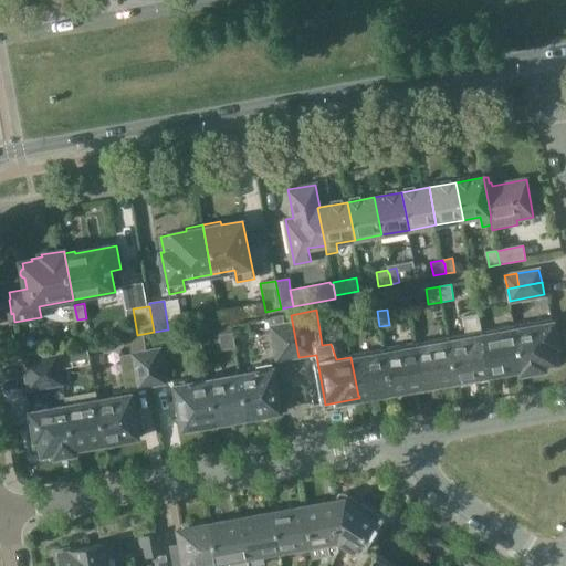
[(379,326),(377,311),(362,314),(364,329),(379,326)]
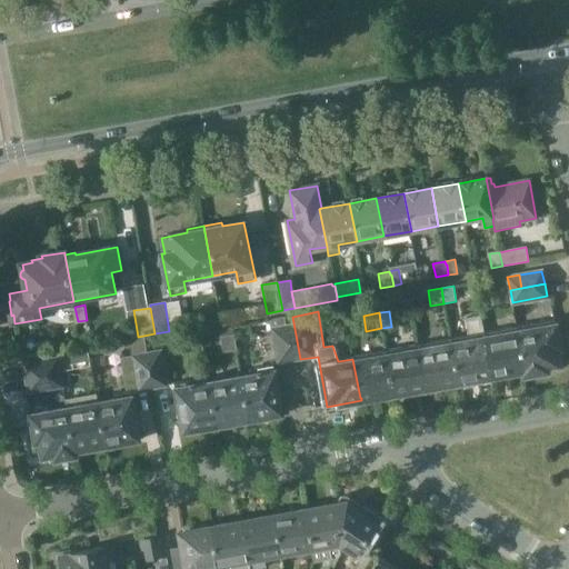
[(272,329),(287,327),(285,317),(271,319),(272,329)]
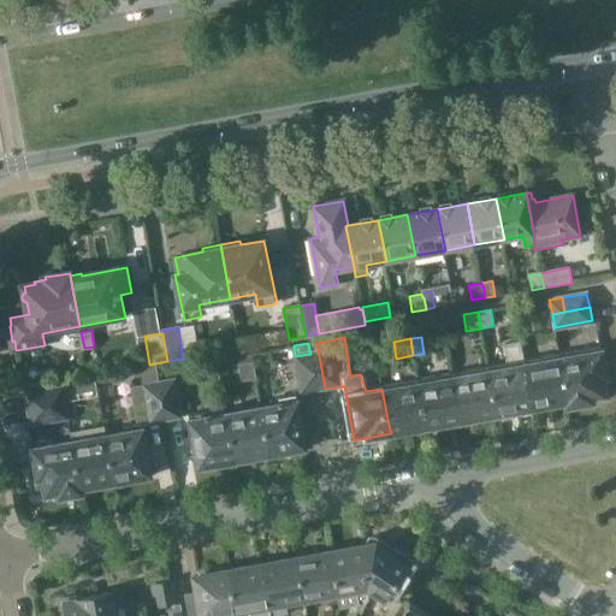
[(568,402),(567,402),(568,407),(592,403),(592,398),(605,396),(602,378),(606,378),(602,349),(560,356),(568,402)]
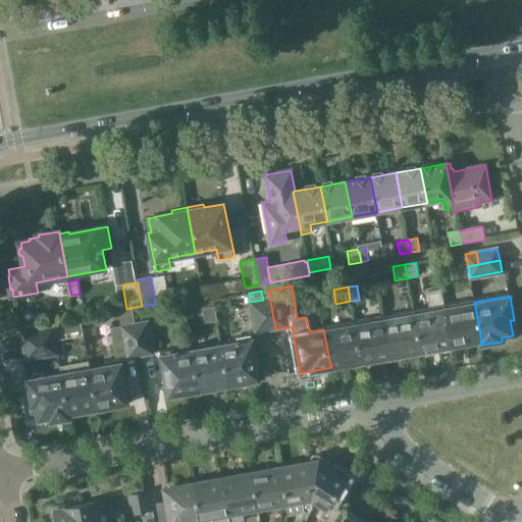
[(200,308),(203,322),(214,320),(211,300),(201,301),(202,308),(200,308)]
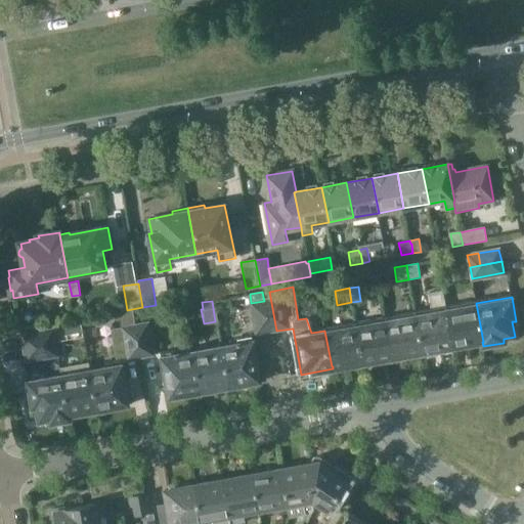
[(251,303),(256,335),(269,333),(264,301),(251,303)]
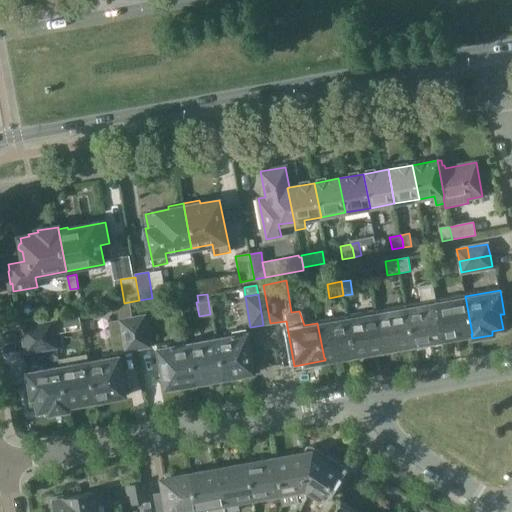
[(436,301),(442,337),(452,336),(452,338),(471,334),(472,334),(465,296),(436,301)]
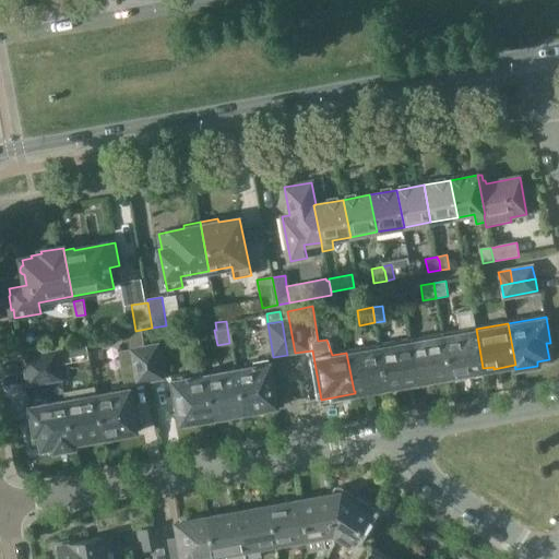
[(443,335),(451,377),(472,372),(472,370),(483,368),(476,329),(443,335)]
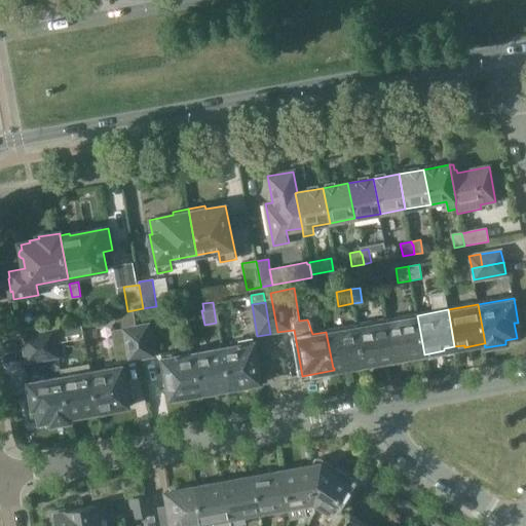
[(122,328),(133,326),(130,311),(119,313),(122,328)]
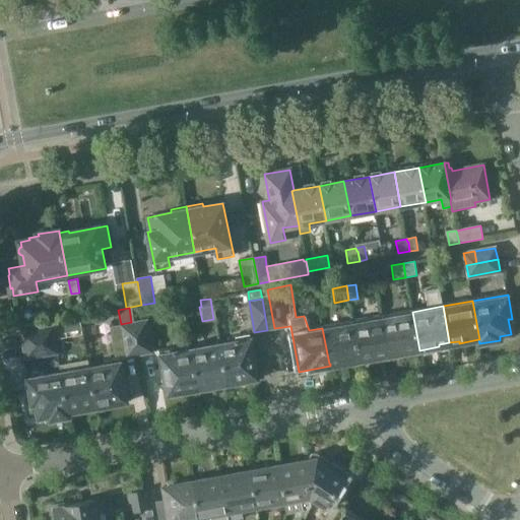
[(412,312),(383,317),(389,353),(399,351),(400,353),(419,350),(412,312)]
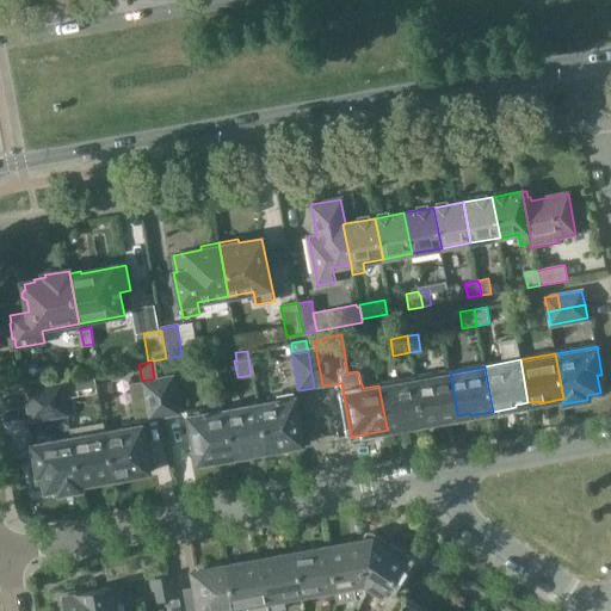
[(457,415),(450,372),(414,378),(423,424),(445,420),(445,418),(457,415)]
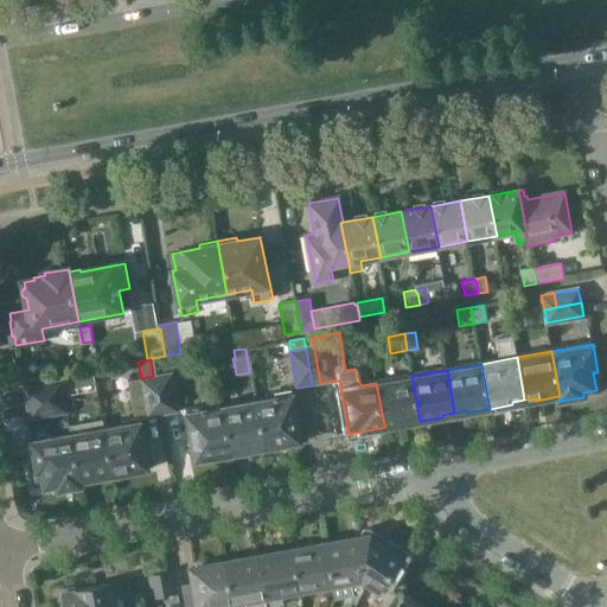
[(171,374),(157,376),(164,414),(178,411),(171,374)]
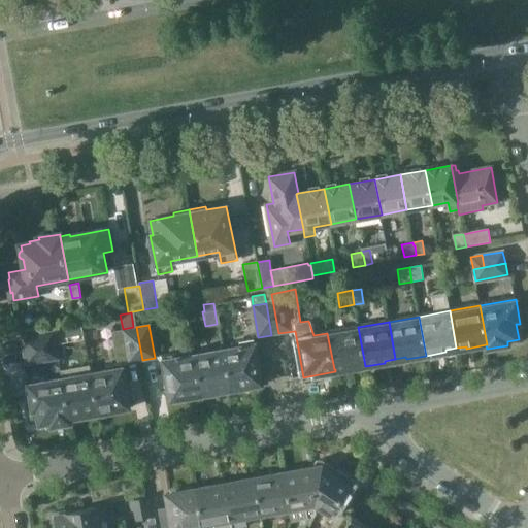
[(136,327),(133,327),(123,329),(113,330),(120,364),(122,363),(142,360),(136,327)]
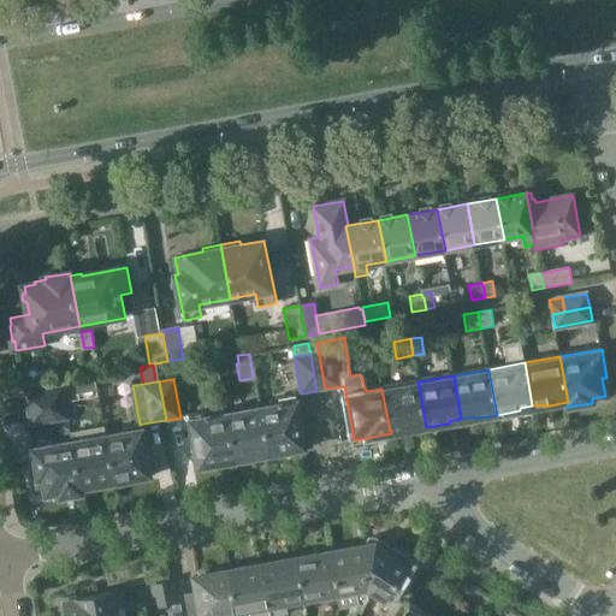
[(390,431),(391,431),(402,428),(403,432),(426,427),(418,381),(381,389),(390,431)]
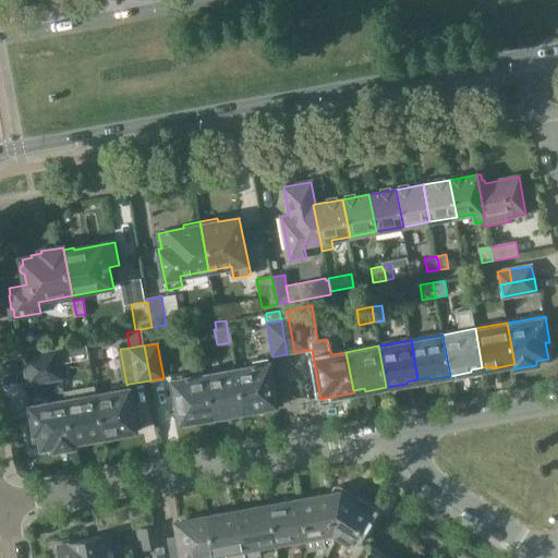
[(25,372),(61,365),(59,351),(23,358),(25,372)]
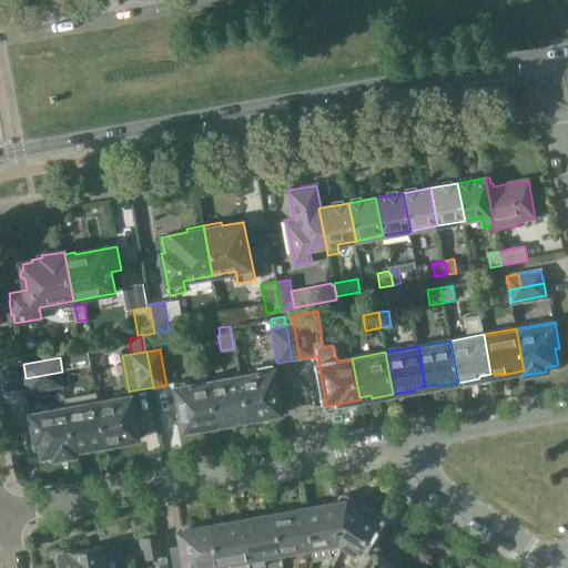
[(259,368),(240,372),(249,419),(282,414),(273,365),(259,367),(259,368)]
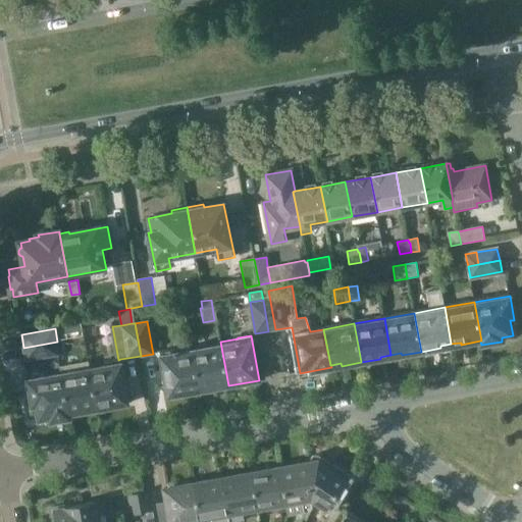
[(23,348),(25,359),(25,360),(59,355),(57,342),(23,348)]
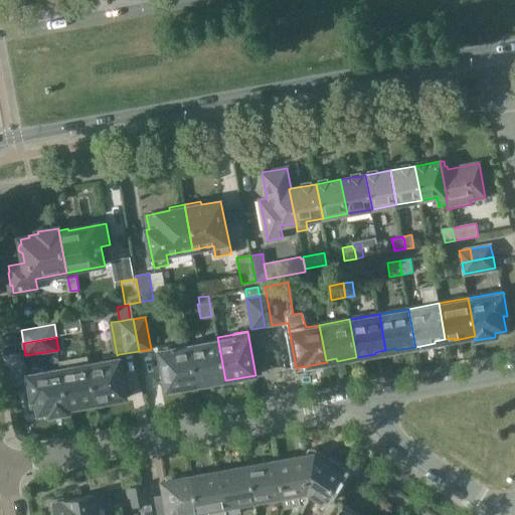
[(217,337),(189,342),(197,386),(215,382),(214,380),(224,379),(224,381),(225,380),(217,337)]
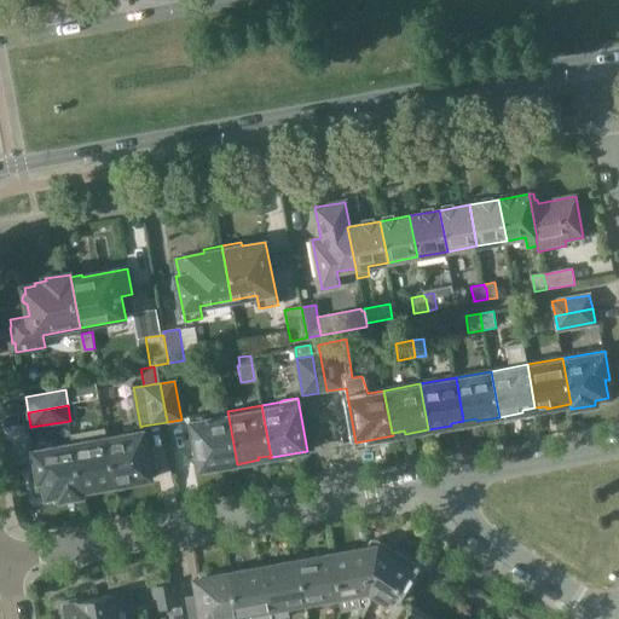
[(227,411),(190,418),(200,470),(237,464),(227,411)]
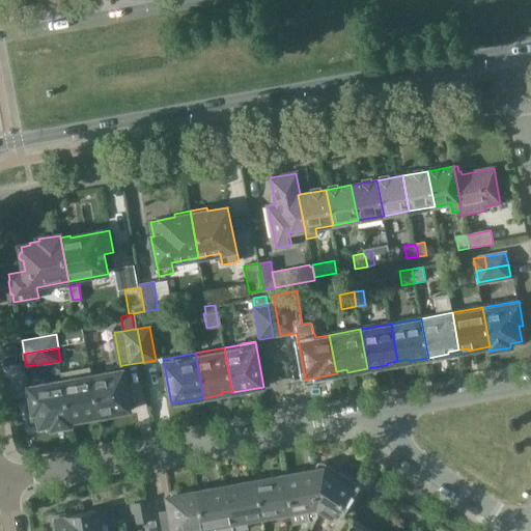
[(122,365),(120,366),(90,371),(99,416),(130,411),(122,365)]
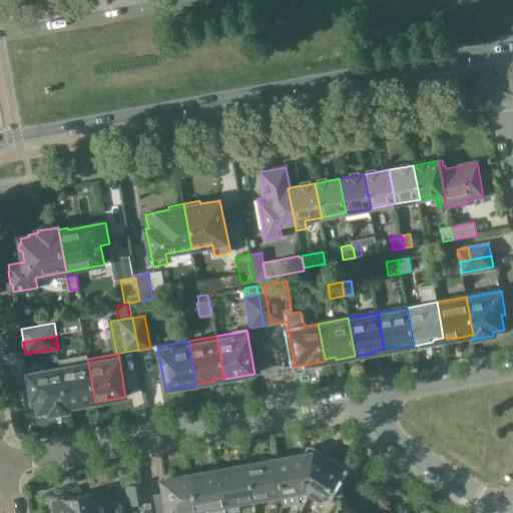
[(86,355),(59,360),(60,367),(68,407),(95,402),(87,359),(86,355)]
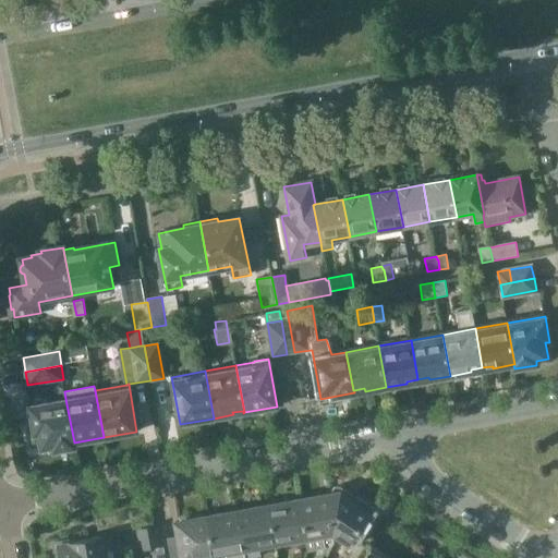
[(74,443),(65,399),(28,405),(34,435),(39,434),(41,449),(52,448),(53,451),(74,448),(74,443)]
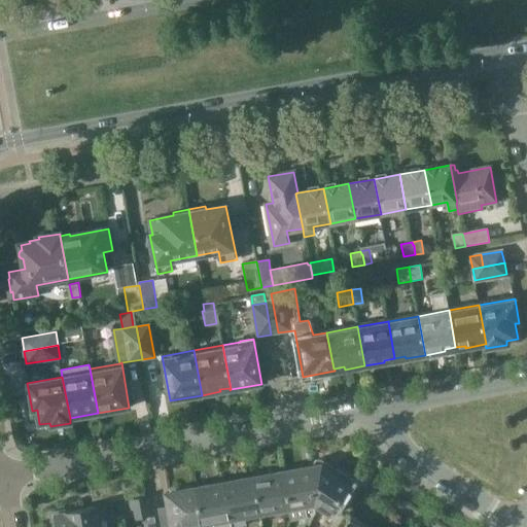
[(329,517),(336,508),(353,480),(336,468),(334,472),(325,467),(325,466),(325,465),(325,464),(324,463),(323,461),(322,461),(321,460),(320,459),(318,459),(317,460),(315,461),(314,462),(313,463),(313,464),(313,466),(313,467),(314,467),(318,491),(312,491),(315,506),(329,517)]
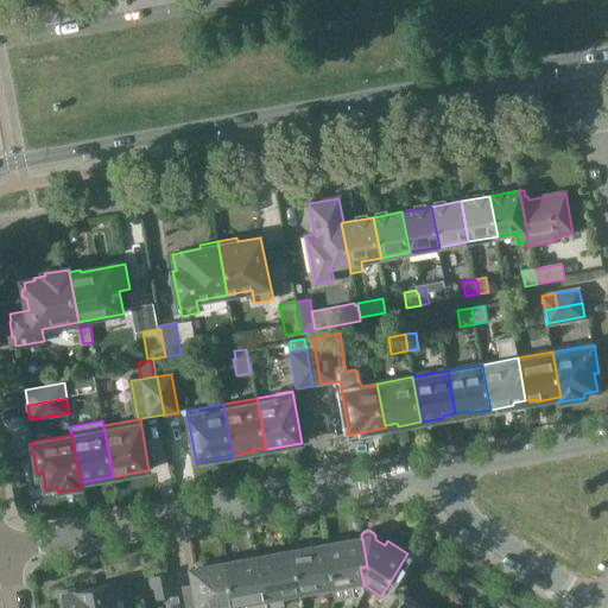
[(363,591),(363,584),(360,567),(367,567),(362,539),(361,539),(327,545),(335,590),(336,600),(358,596),(360,597),(363,591)]
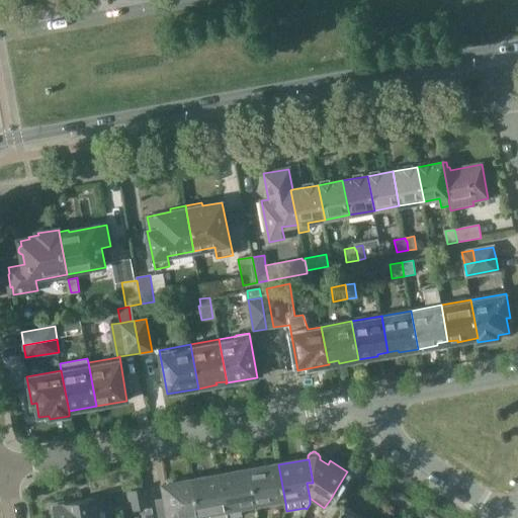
[(249,469),(256,508),(285,503),(278,464),(249,469)]
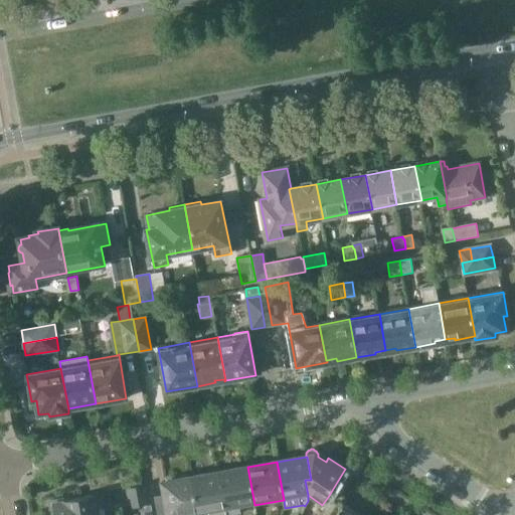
[(254,505),(247,467),(228,470),(218,472),(225,507),(225,510),(226,513),(226,514),(236,514),(241,514),(240,508),(254,505)]
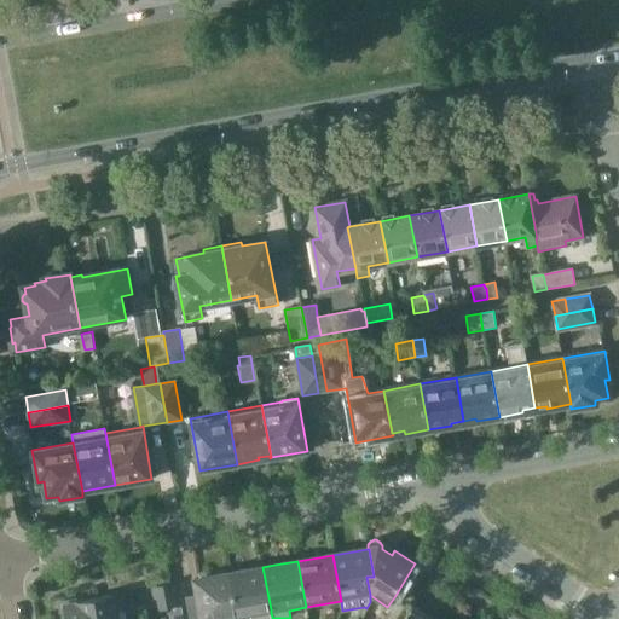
[(262,567),(252,570),(229,573),(236,618),(237,618),(271,613),(271,609),(262,567)]
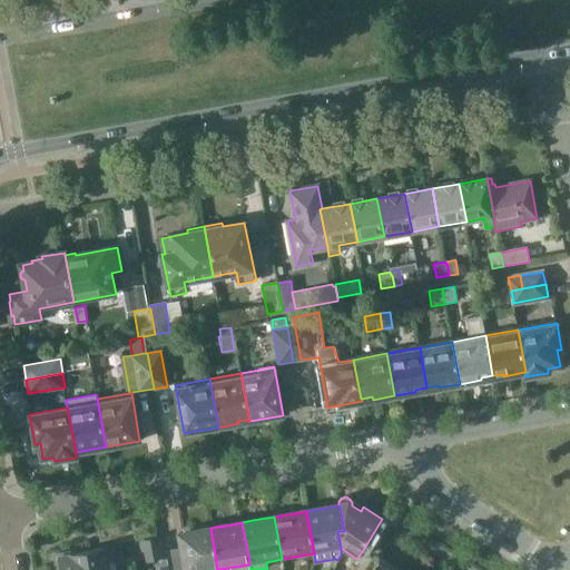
[(185,569),(217,569),(210,528),(179,533),(185,569)]
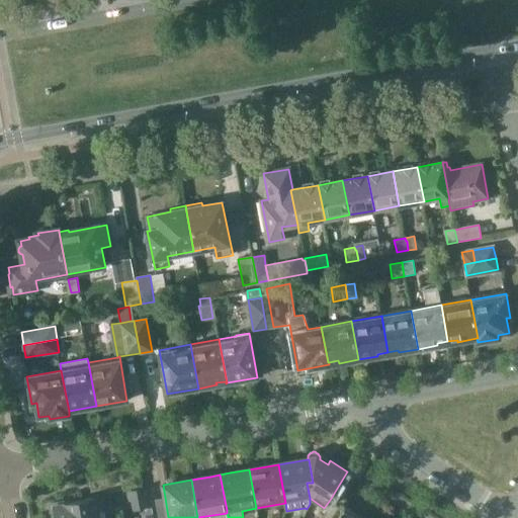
[(134,511),(147,508),(143,489),(130,491),(134,511)]
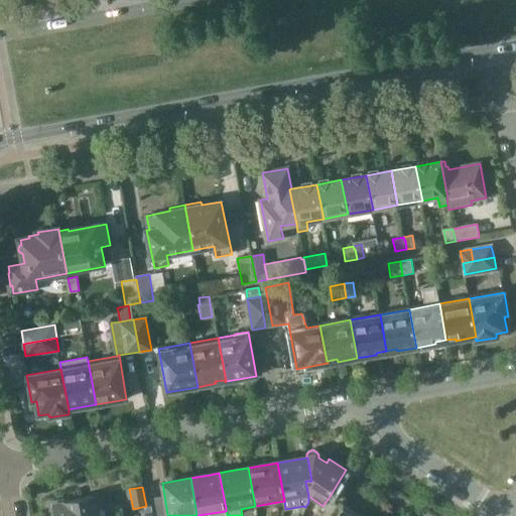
[(106,508),(104,495),(63,502),(63,500),(49,503),(51,515),(53,515),(54,515),(53,515),(95,515),(95,510),(106,508)]
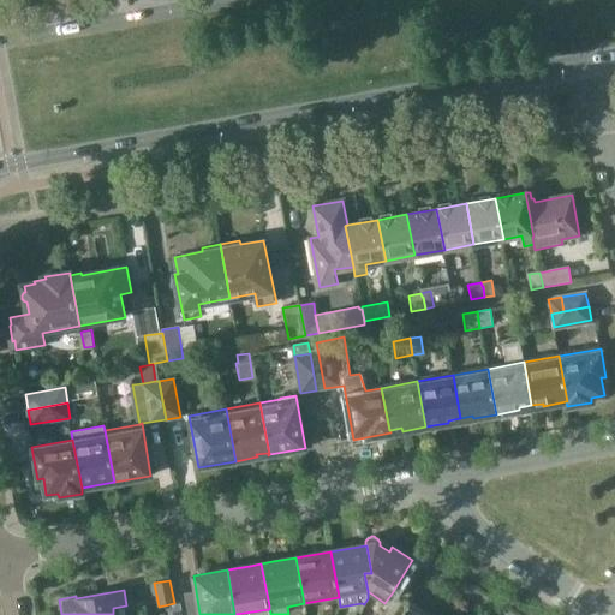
[(183,614),(180,603),(174,604),(168,614),(183,614)]
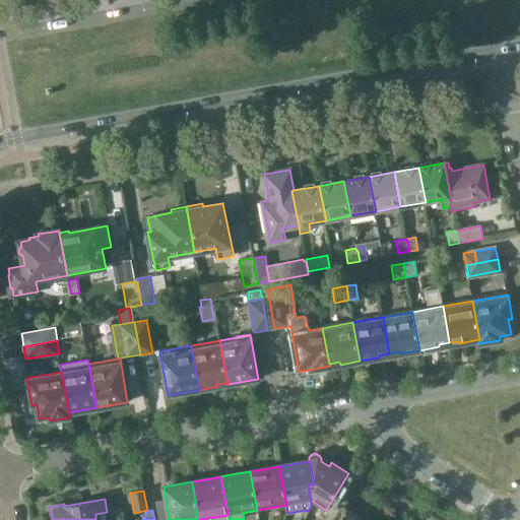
[(364,519),(360,517),(358,519),(345,511),(339,519),(364,519)]
